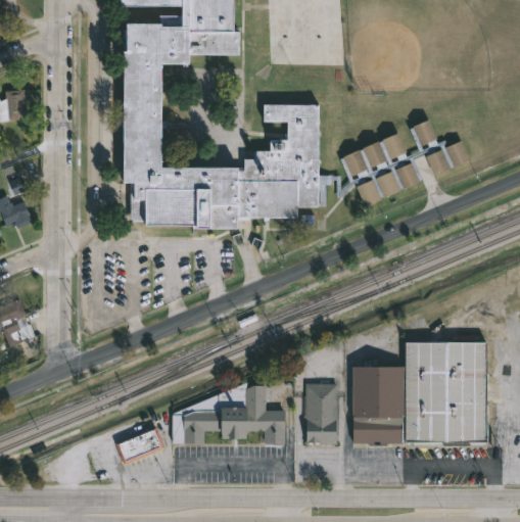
[(122,0),(122,5),(183,6),(183,26),(161,26),(161,22),(127,22),(127,29),(124,29),(124,183),(131,183),(131,221),(146,221),(146,225),(193,225),(193,228),(238,228),(239,220),(249,220),(249,218),(265,218),(264,220),(270,220),(270,218),(298,218),(298,206),(319,206),(320,104),(264,104),(264,122),(288,122),(288,140),(271,140),(270,151),(257,151),(257,159),(244,159),(244,168),(161,167),(162,63),(190,63),(190,54),(240,55),(240,32),(234,32),(234,0),(122,0)]
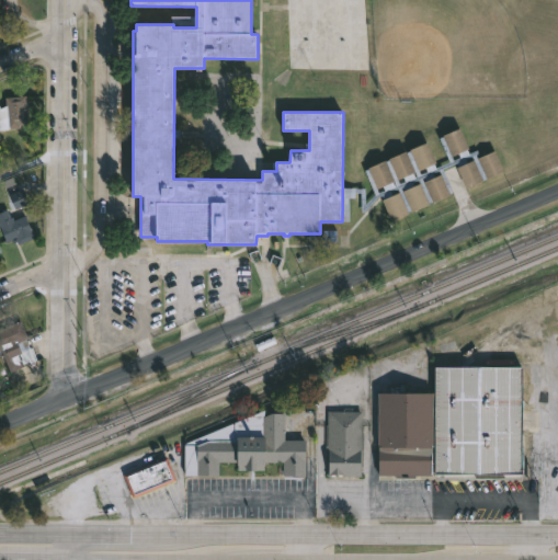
[(30,98),(31,103),(33,103),(33,106),(31,106),(32,126),(23,126),(23,129),(11,130),(10,117),(6,121),(7,123),(1,125),(0,123),(0,103),(3,110),(9,107),(9,99),(30,98)]
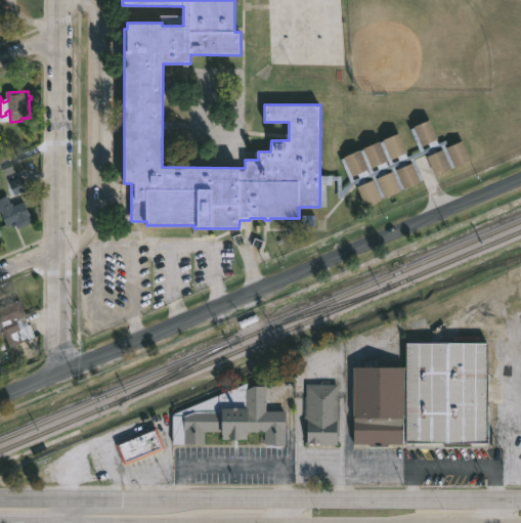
[(11,199),(16,207),(27,203),(36,224),(19,230),(17,225),(9,228),(0,206),(0,201),(10,197),(7,186),(11,185),(10,183),(31,175),(36,187),(11,199)]
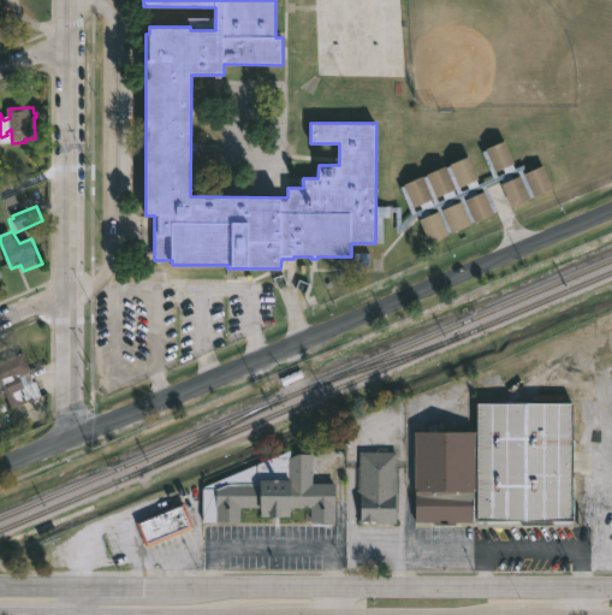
[(34,384),(23,389),(23,391),(22,391),(27,404),(12,412),(1,386),(0,386),(0,364),(23,354),(31,374),(30,374),(34,384)]
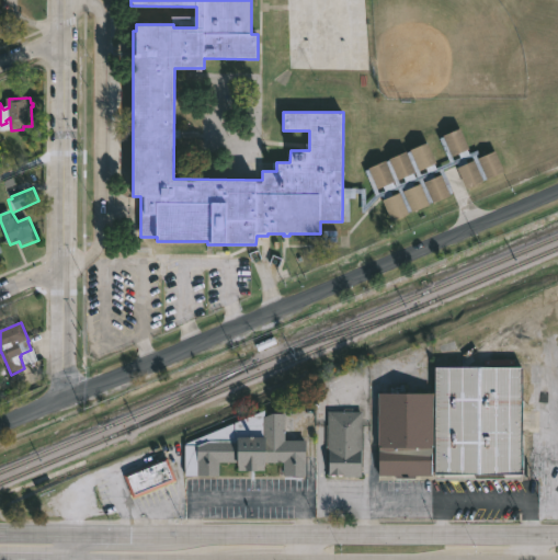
[(523,481),(435,481),(435,370),(523,370),(523,481)]
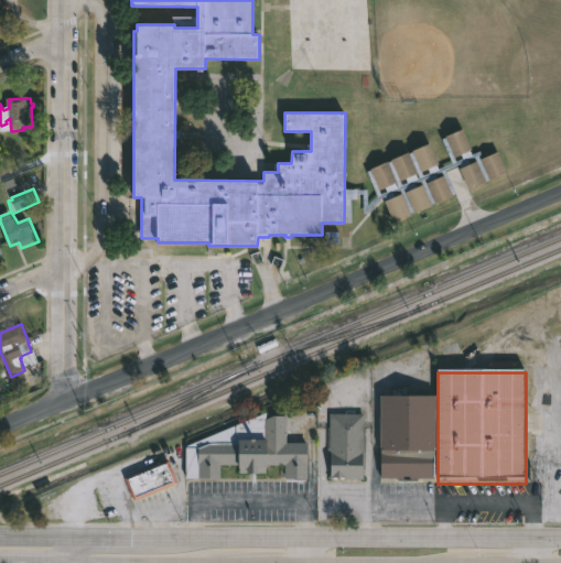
[(434,480),(399,483),(399,480),(383,480),(381,399),(434,398),(434,480)]
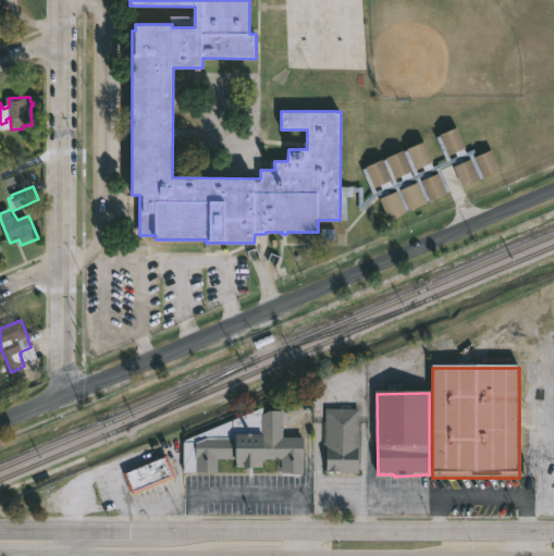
[(262,409),(262,416),(270,416),(270,412),(283,412),(283,440),(304,440),(304,474),(282,474),(282,461),(262,461),(262,469),(255,469),(255,470),(237,469),(235,461),(218,461),(218,474),(184,474),(184,443),(262,409)]
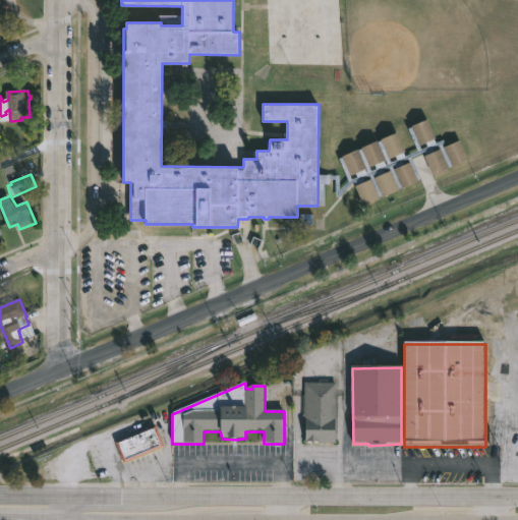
[(337,444),(305,444),(305,385),(337,385),(337,444)]
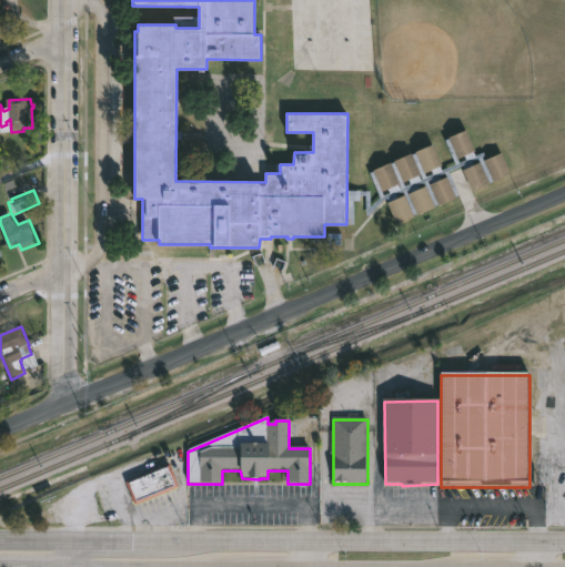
[(180,488),(135,507),(125,484),(170,465),(180,488)]
